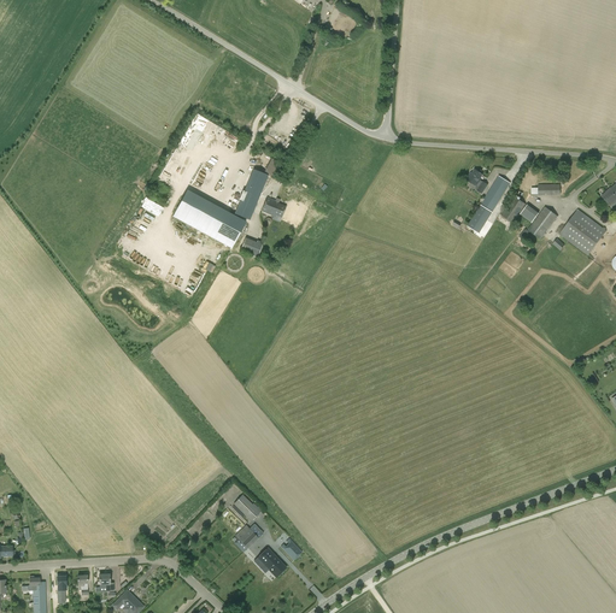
[(275,172),(281,159),(274,154),(267,168),(275,172)]
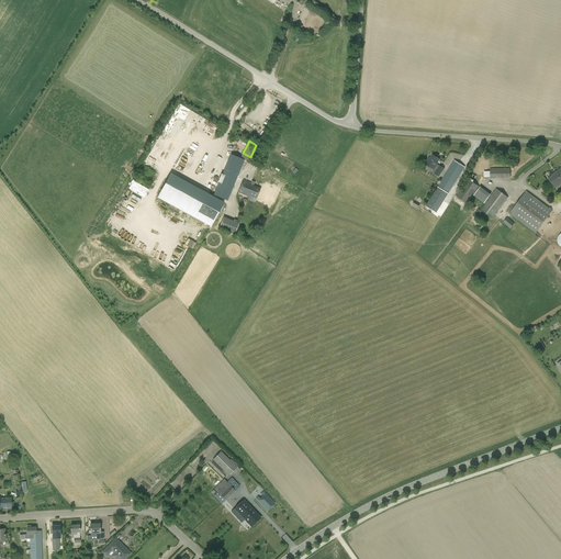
[(221,180),(215,192),(228,197),(237,177),(236,177),(245,156),(233,152),(224,171),(223,170),(220,179),(221,180)]
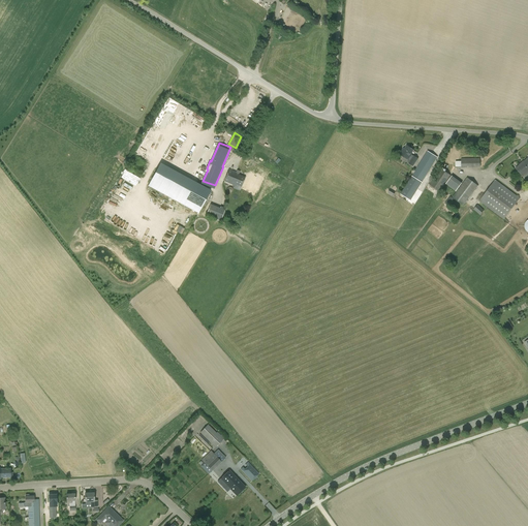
[(404,146),(400,151),(408,156),(409,157),(408,159),(409,160),(414,163),(416,160),(420,155),(412,151),(414,147),(408,143),(405,147),(404,146)]
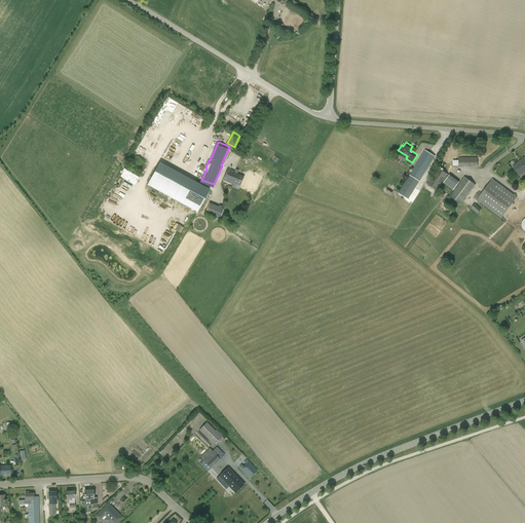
[(408,198),(420,178),(436,153),(425,147),(420,156),(416,161),(415,164),(410,172),(398,192),(396,195),(406,201),(408,198)]
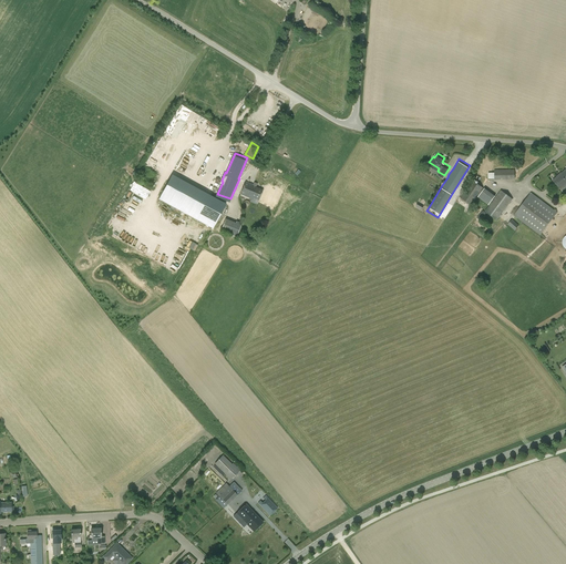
[(516,176),(516,166),(495,166),(495,176),(516,176)]
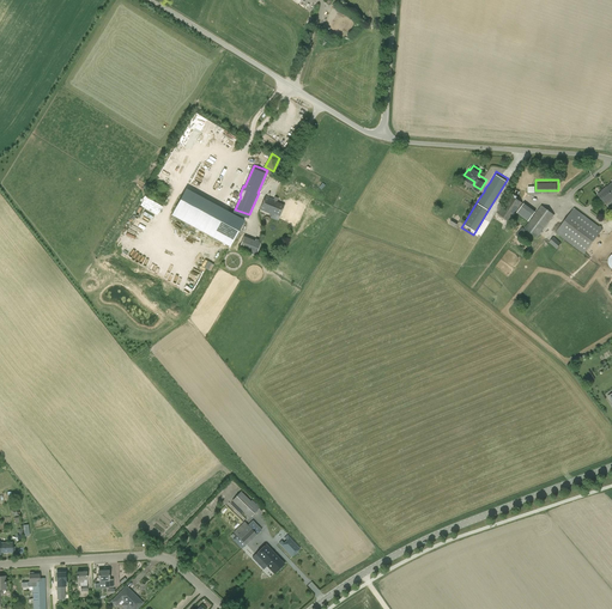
[(605,196),(609,201),(611,198),(611,181),(607,184),(606,184),(599,192),(600,193),(605,196)]
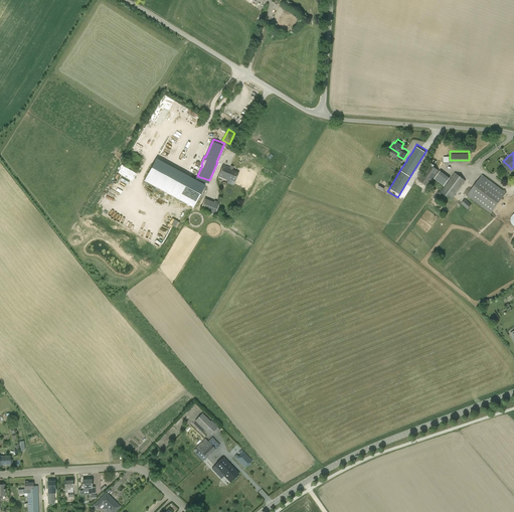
[(157,156),(145,179),(196,203),(207,180),(157,156)]
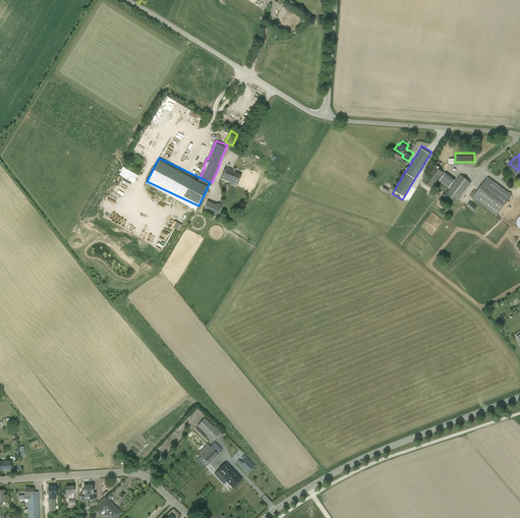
[(436,183),(440,178),(445,170),(436,163),(425,176),(424,175),(422,178),(434,185),(436,182),(436,183)]
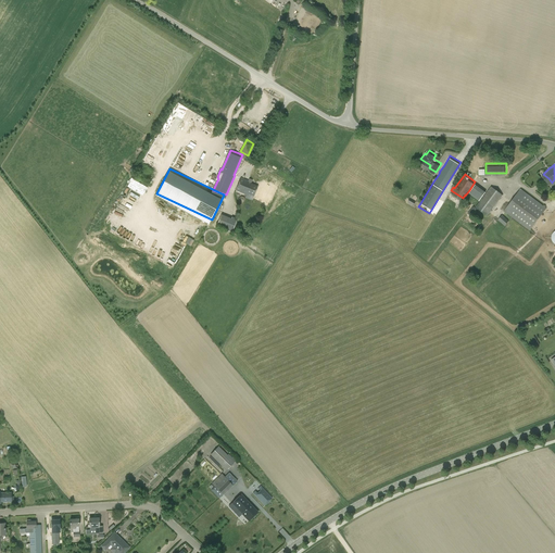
[(250,176),(249,178),(242,175),(237,187),(247,191),(248,190),(254,193),(259,184),(252,180),(254,177),(250,176)]
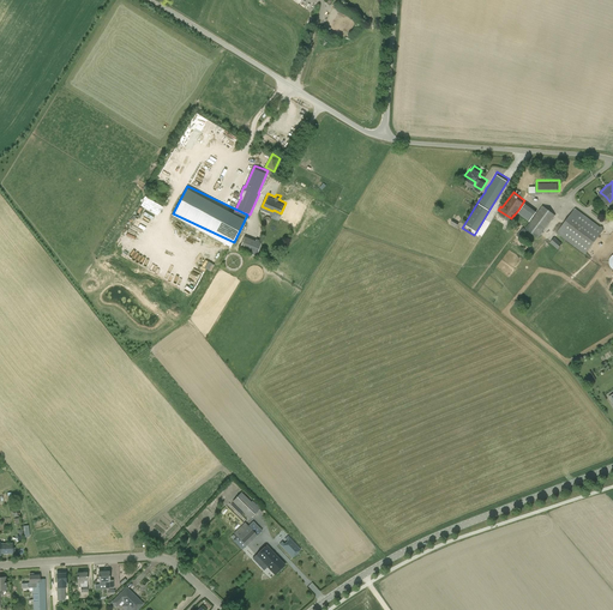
[(540,235),(542,231),(557,212),(544,203),(530,219),(527,225),(540,235)]
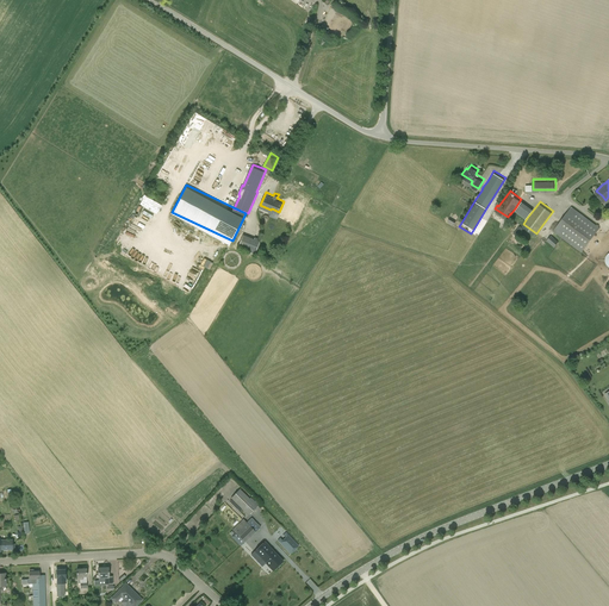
[(572,204),(554,227),(582,249),(601,224),(572,204)]
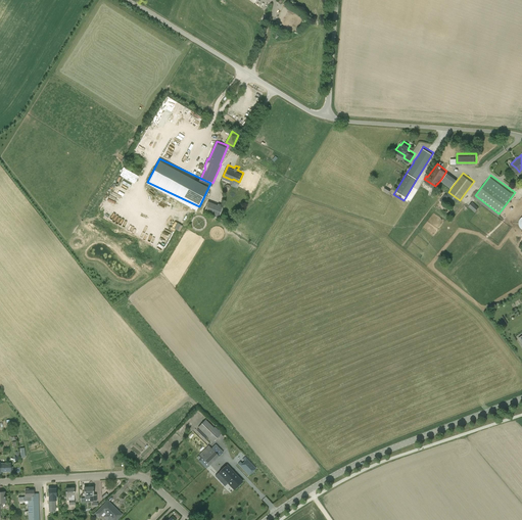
[(205,208),(220,215),(225,202),(220,200),(219,202),(209,198),(205,208)]
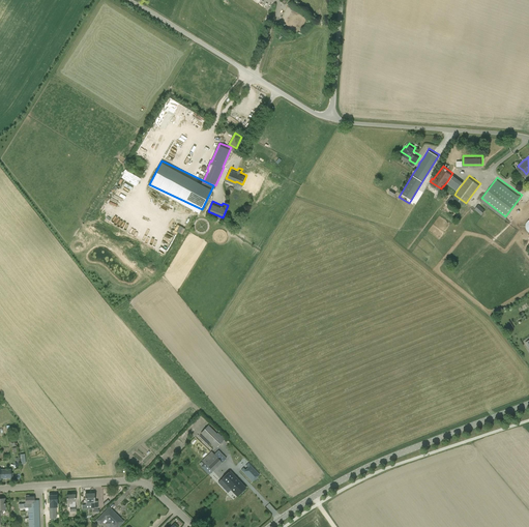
[(475,206),(482,212),(487,208),(479,202),(476,205),(475,206)]
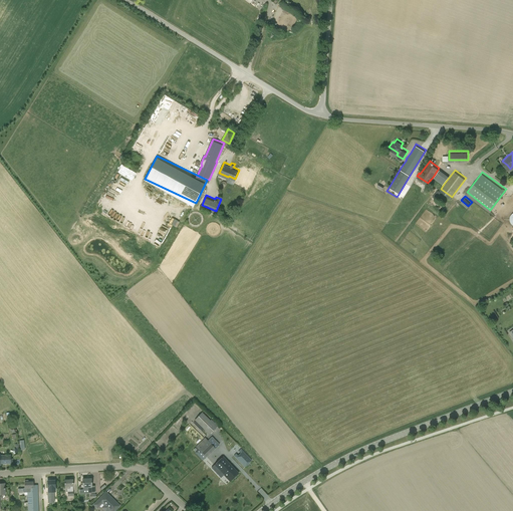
[(178,224),(181,219),(173,215),(170,220),(178,224)]
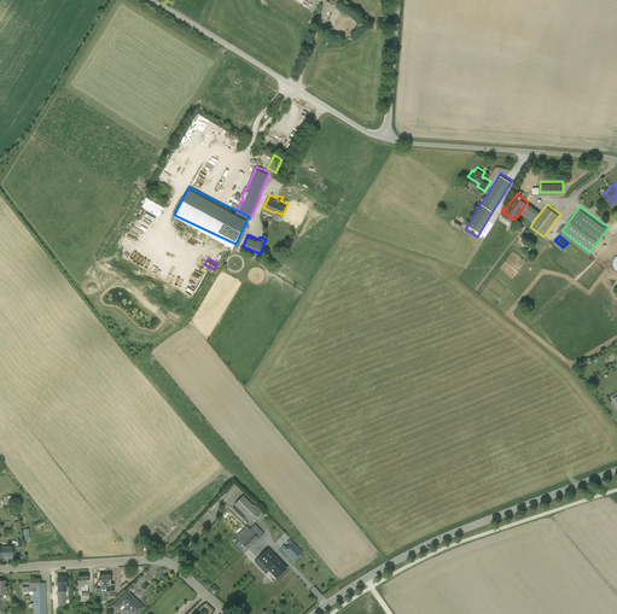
[(252,519),(262,509),(265,507),(261,503),(258,506),(244,492),(236,502),(252,519)]
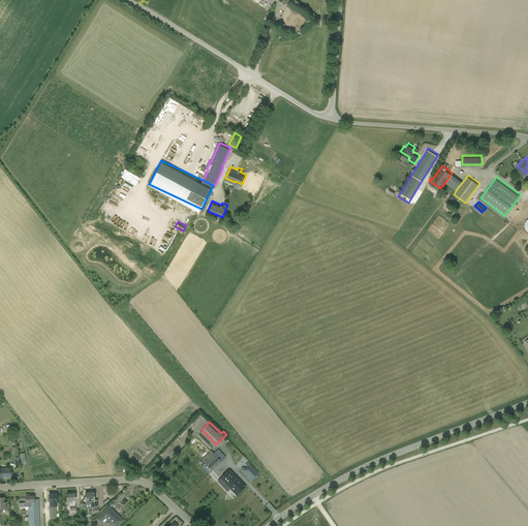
[(199,459),(203,462),(202,463),(210,471),(226,455),(219,446),(215,451),(212,447),(204,456),(203,457),(202,457),(199,459)]
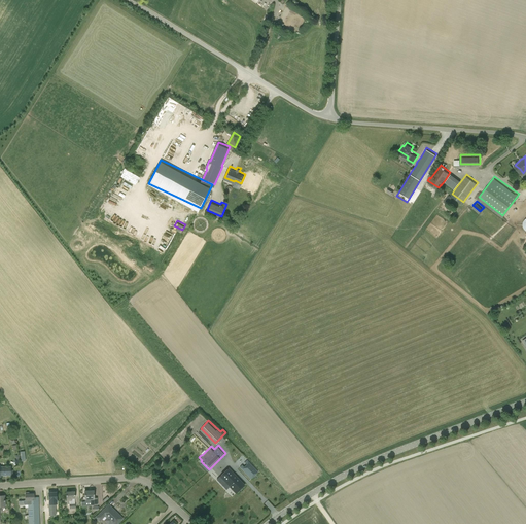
[(243,462),(241,464),(252,476),(258,469),(248,458),(246,460),(248,461),(245,464),(243,462)]
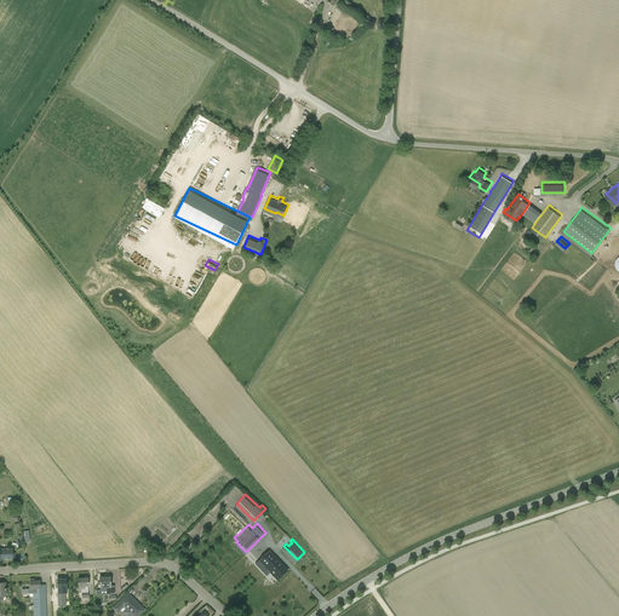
[(1,556),(13,556),(17,556),(16,550),(13,550),(13,545),(1,546),(1,543),(0,543),(0,557),(1,558),(1,556)]
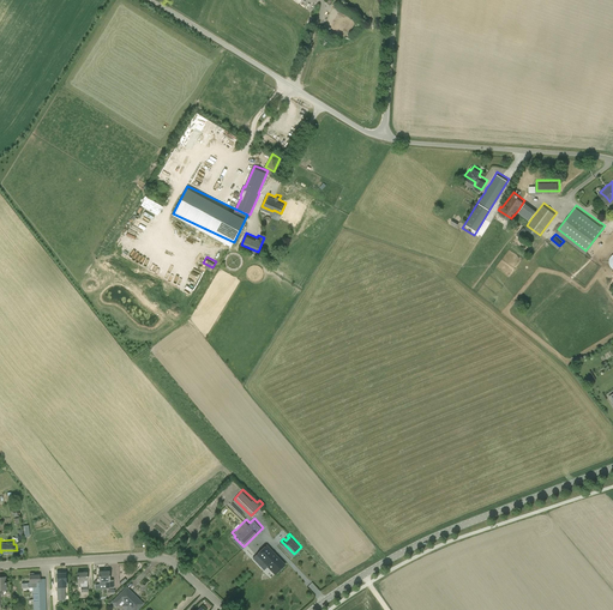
[(268,542),(257,551),(276,572),(287,562),(274,548),(268,542)]
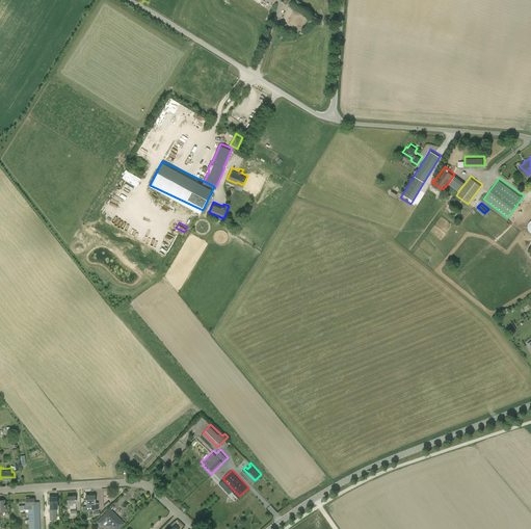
[(99,499),(96,500),(96,492),(86,493),(87,508),(95,508),(95,507),(100,507),(99,499)]
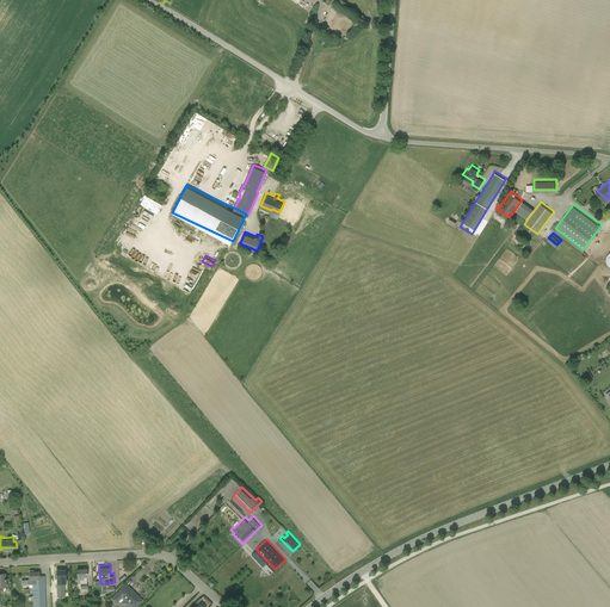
[(78,567),(79,577),(79,581),(80,581),(80,586),(88,586),(88,574),(87,565),(78,567)]
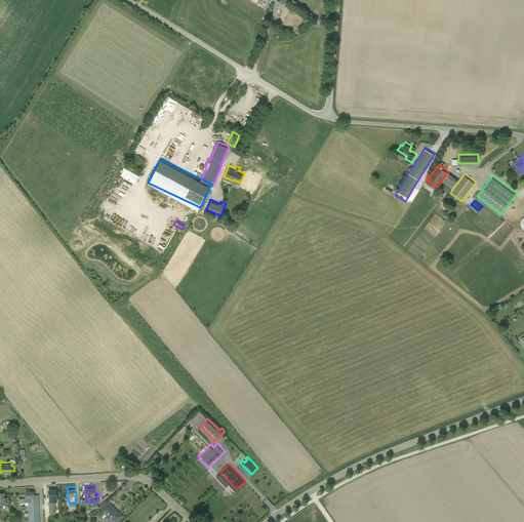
[(40,521),(40,492),(35,492),(35,489),(26,489),(26,495),(25,496),(19,496),(19,500),(24,500),(25,499),(26,500),(29,500),(29,521),(40,521)]
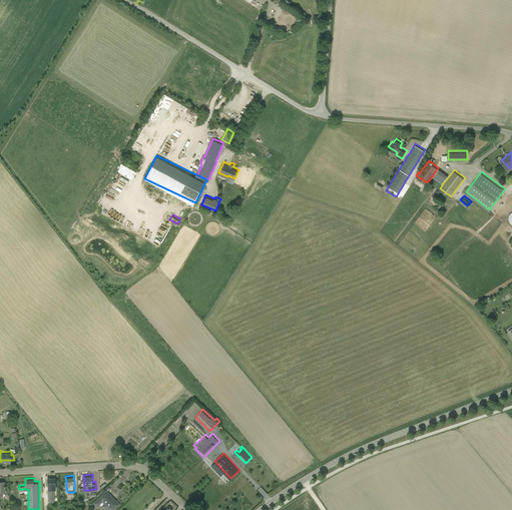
[(103,499),(105,501),(102,504),(107,509),(110,506),(113,509),(120,502),(106,488),(99,495),(94,501),(98,505),(103,499)]
